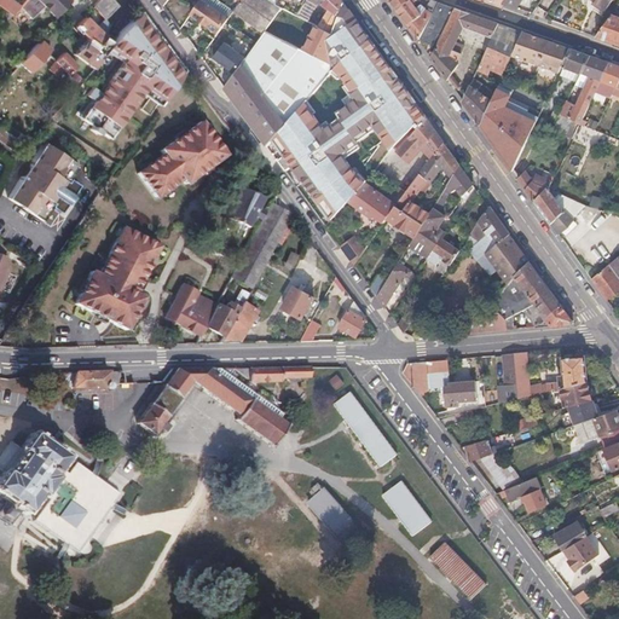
[(0,0),(0,5),(11,13),(19,4),(12,0),(0,0)]
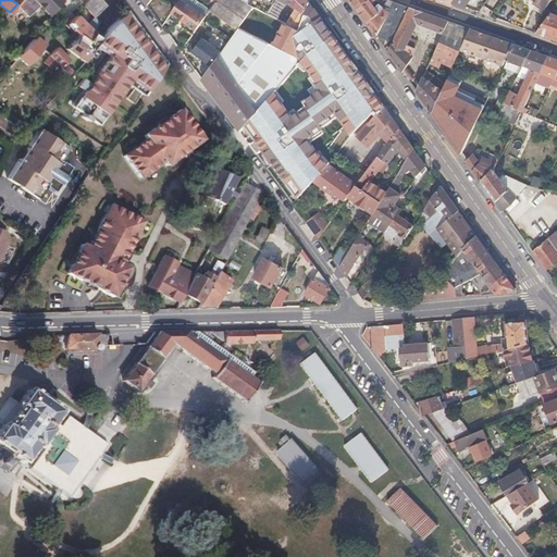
[(38,0),(49,11),(60,0),(38,0)]
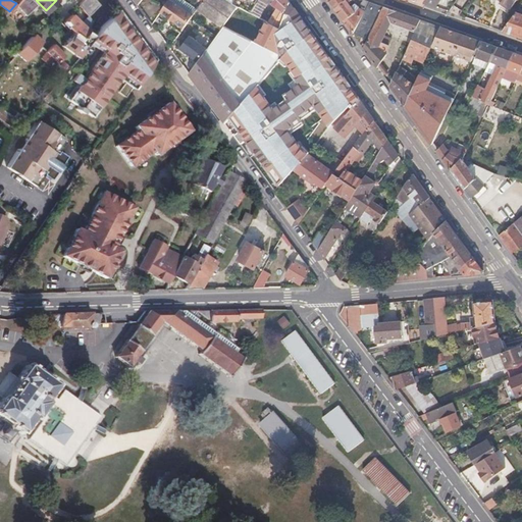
[(101,5),(96,0),(85,0),(80,5),(90,16),(101,5)]
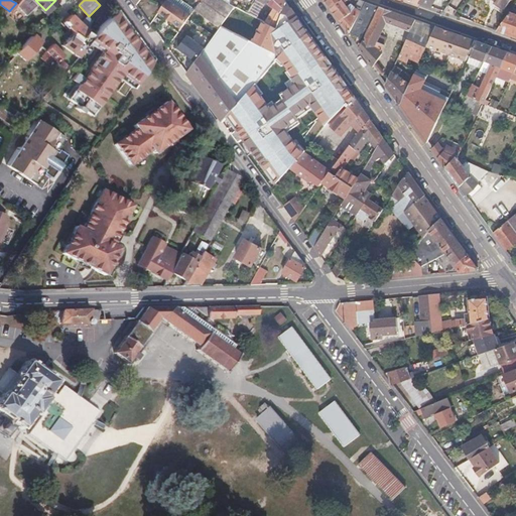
[(138,0),(136,3),(150,23),(158,12),(147,0),(138,0)]
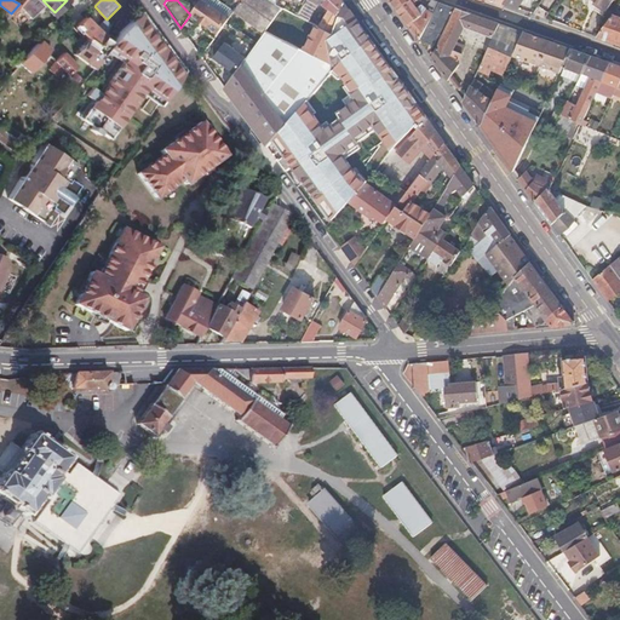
[(219,34),(233,15),(227,10),(223,15),(217,11),(206,4),(201,0),(200,0),(190,15),(219,34)]
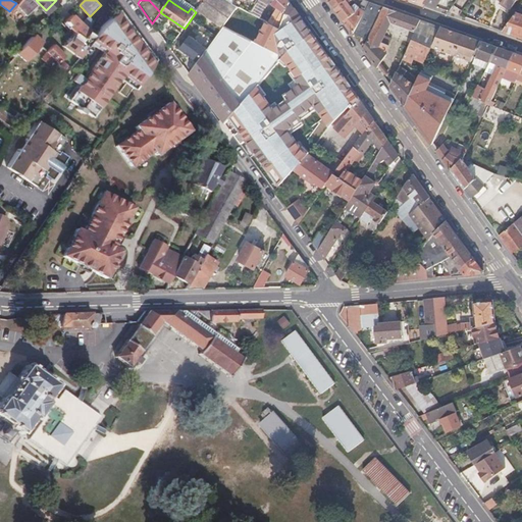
[(196,12),(197,10),(202,3),(197,0),(188,0),(183,9),(188,12),(191,8),(196,12)]
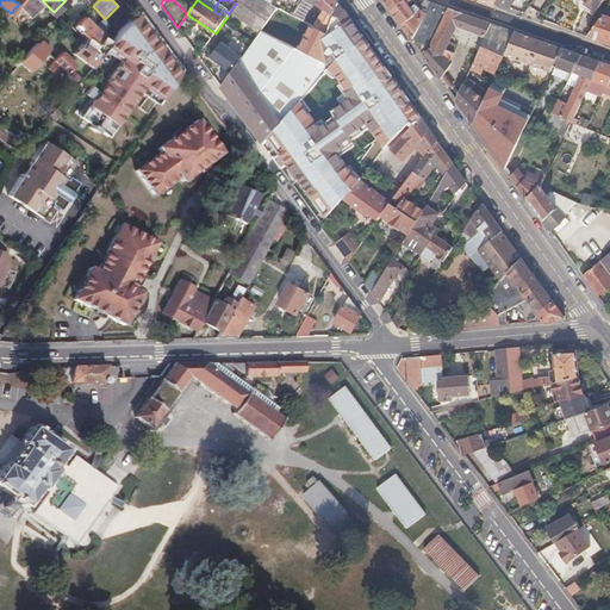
[(230,12),(260,32),(275,11),(271,7),(260,0),(238,0),(236,4),(230,12)]
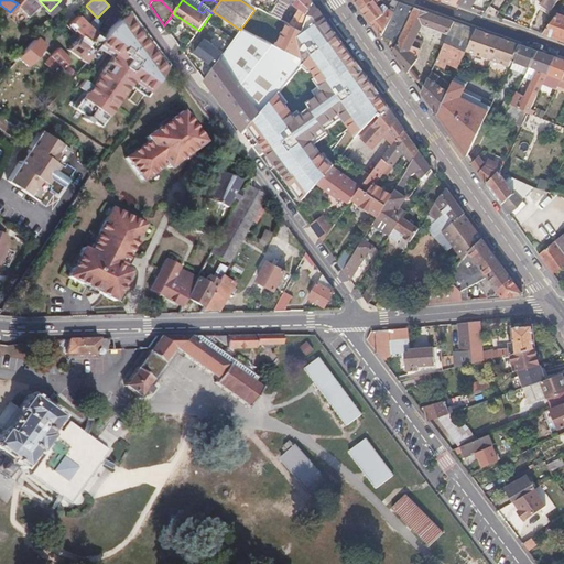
[(294,4),(297,7),(300,0),(252,0),(250,7),(255,10),(257,8),(285,22),(294,4)]
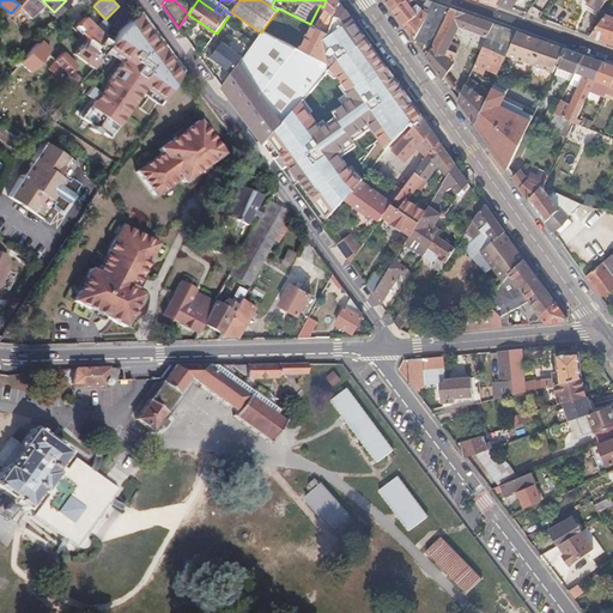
[(320,5),(310,24),(315,28),(326,32),(339,4),(337,0),(326,0),(323,7),(320,5)]
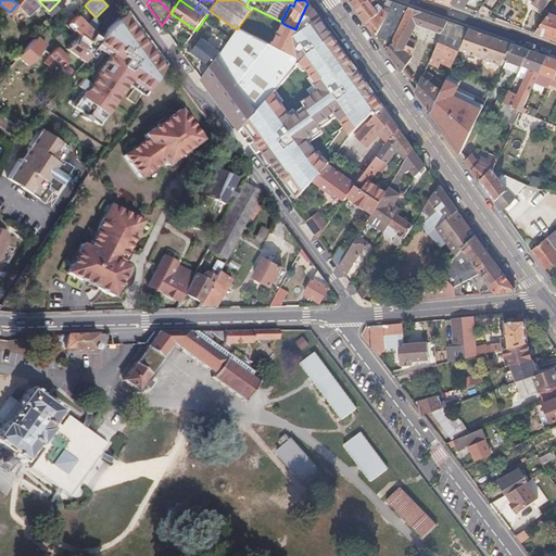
[(379,14),(382,10),(378,5),(375,8),(371,3),(376,0),(349,0),(367,24),(379,14)]
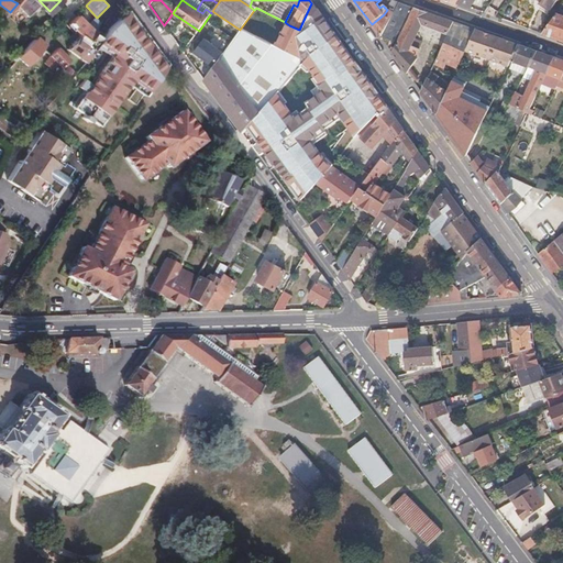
[(543,4),(542,6),(550,12),(558,0),(537,0),(540,2),(543,4)]
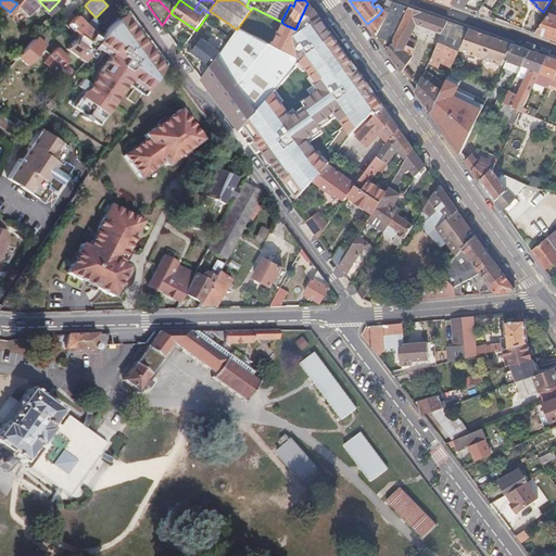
[(377,36),(384,23),(394,3),(388,1),(382,10),(379,14),(367,24),(377,36)]
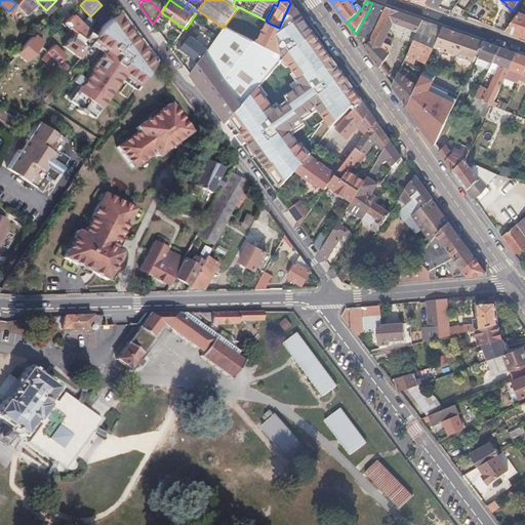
[(362,102),(290,3),(279,28),(278,34),(282,56),(281,64),(291,74),(295,80),(289,86),(292,90),(284,95),(286,101),(280,106),(276,102),(272,105),(267,98),(268,96),(257,83),(231,113),(282,185),(295,170),(309,156),(312,153),(292,134),(307,125),(304,119),(316,109),(330,128),(342,117),(352,109),(354,111),(362,102)]
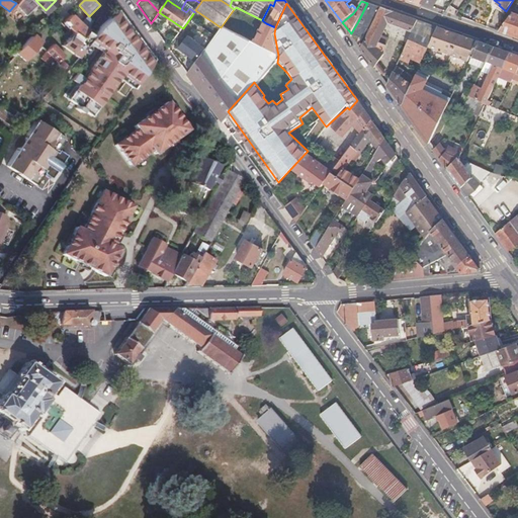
[(358,21),(371,27),(380,8),(367,3),(358,21)]
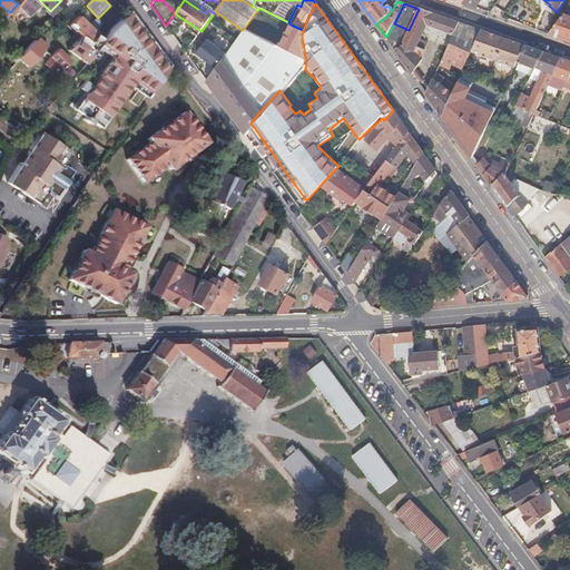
[(282,48),(293,26),(288,22),(259,8),(243,30),(282,48)]
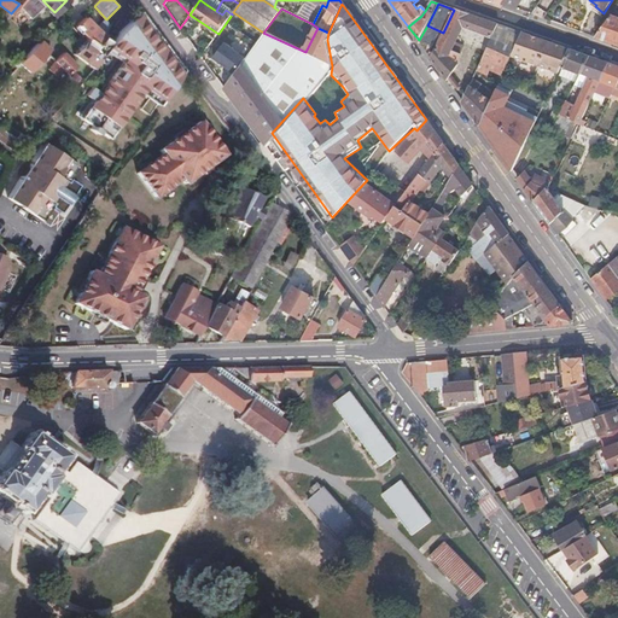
[(493,39),(499,25),(454,10),(443,33),(442,35),(456,44),(464,28),(493,39)]
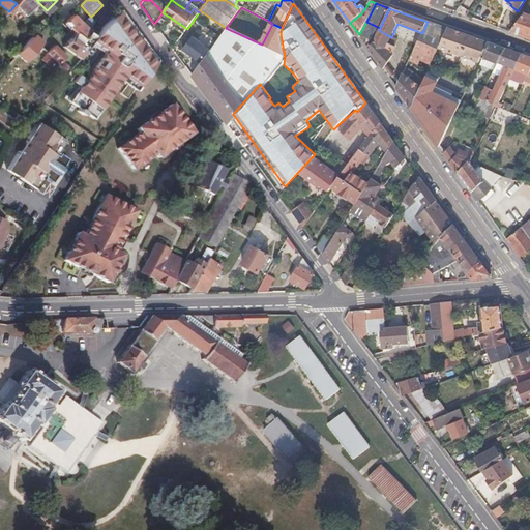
[(164,66),(119,9),(96,36),(89,45),(99,57),(82,80),(78,77),(68,89),(70,92),(62,106),(92,128),(123,89),(125,90),(119,100),(127,106),(135,96),(138,98),(164,66)]
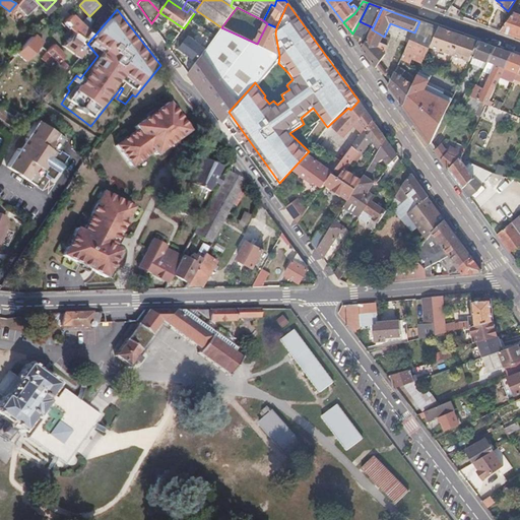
[(502,33),(516,38),(519,31),(519,15),(514,13),(502,33)]
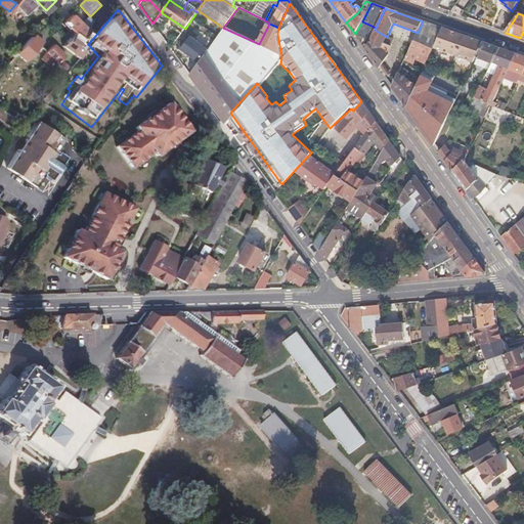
[(71,29),(74,32),(83,38),(89,31),(73,15),(64,23),(71,29)]
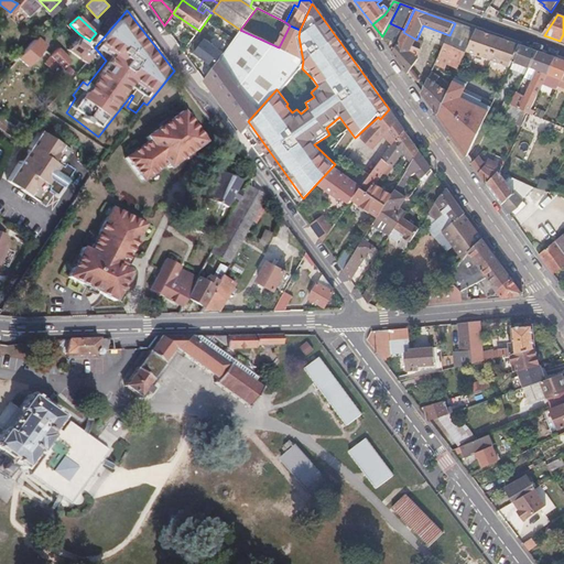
[(69,36),(76,31),(69,24),(68,23),(63,29),(69,36)]
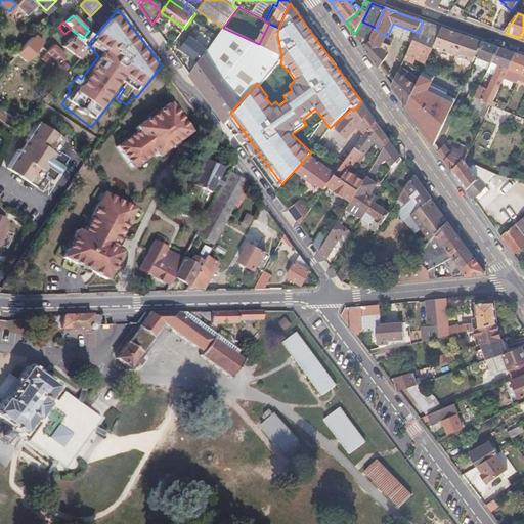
[(426,67),(433,51),(442,30),(423,22),(418,33),(404,59),(413,63),(415,60),(426,67)]
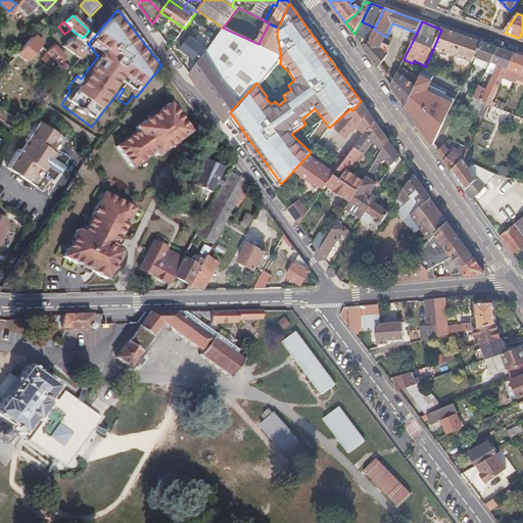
[(278,28),(269,24),(258,44),(281,56),(277,34),(278,28)]
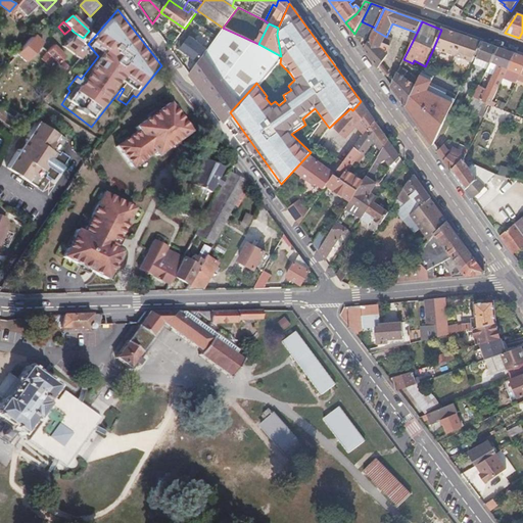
[(258,44),(223,28),(205,48),(192,63),(184,74),(220,123),(230,112),(256,83),(281,56),(258,44)]
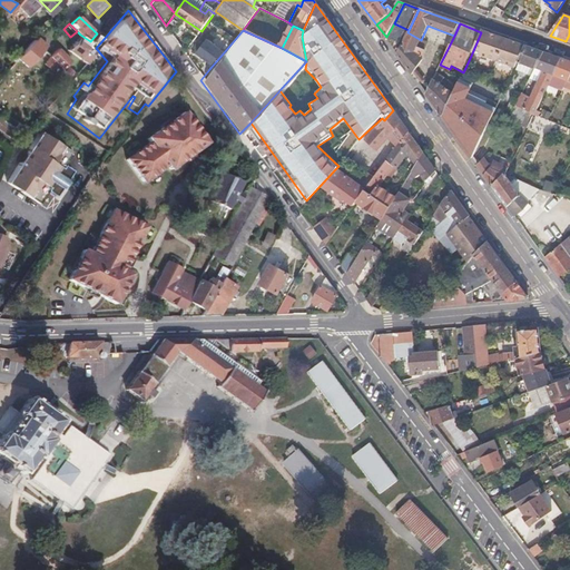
[(397,53),(413,74),(424,59),(423,58),(425,51),(418,47),(421,40),(408,32),(397,53)]
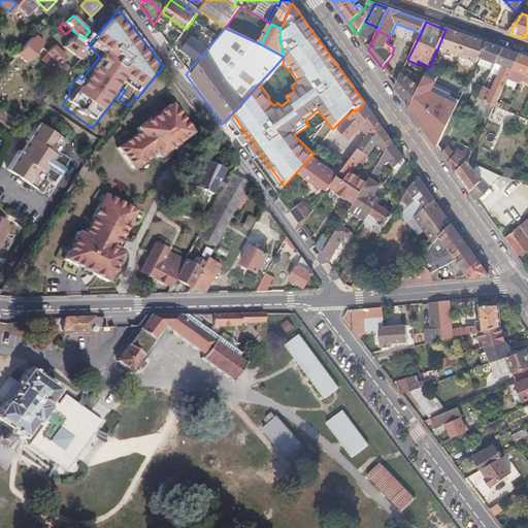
[(467,37),(446,30),(436,52),(459,60),(475,66),(480,58),(486,43),(467,37)]
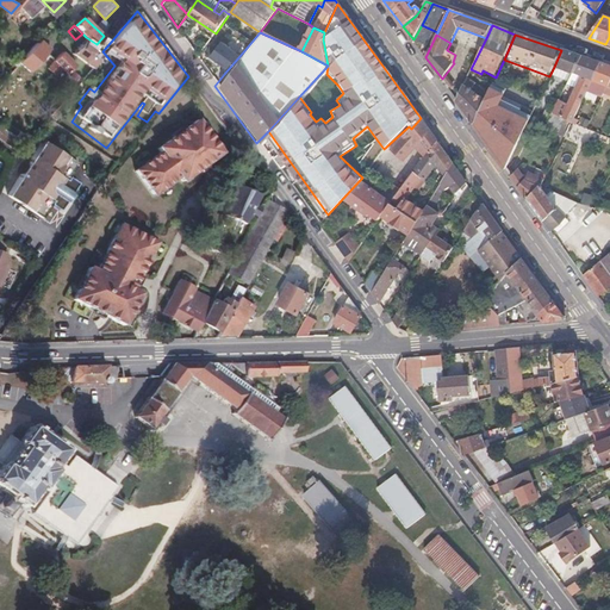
[(92,68),(103,51),(111,42),(104,36),(97,44),(86,37),(74,54),(92,68)]
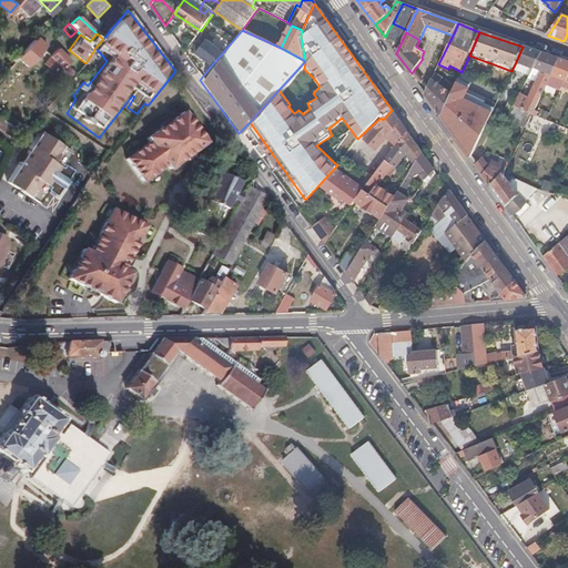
[(53,50),(40,39),(36,36),(17,56),(17,57),(28,66),(42,47),(51,53),(53,50)]
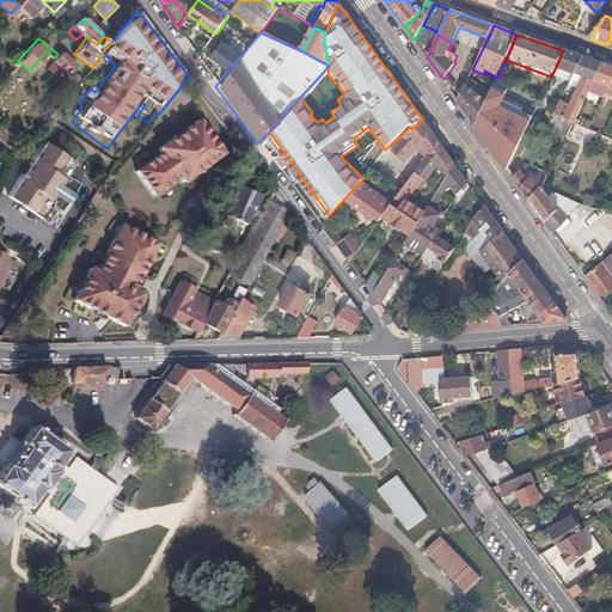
[(240,56),(220,42),(206,57),(225,74),(240,56)]
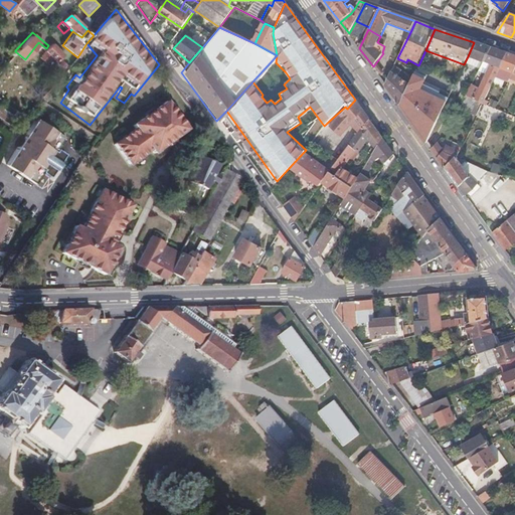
[(484,62),(485,62),(491,47),(474,41),(474,42),(468,56),(484,62)]
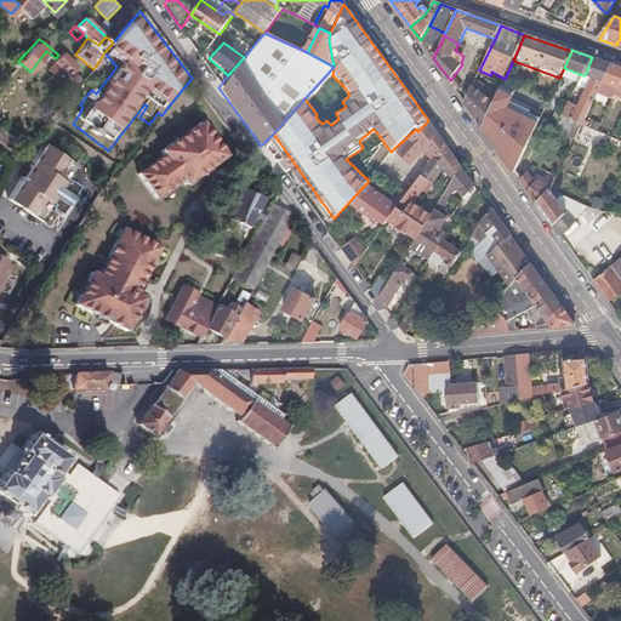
[(77,66),(64,53),(57,61),(55,62),(60,66),(69,75),(74,69),(77,66)]
